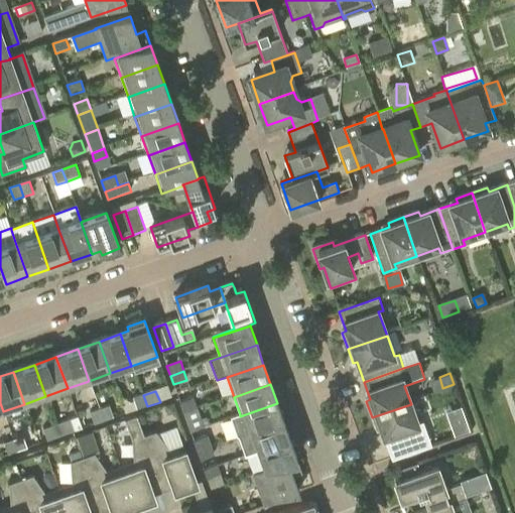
[(133,399),(137,410),(147,406),(143,395),(133,399)]
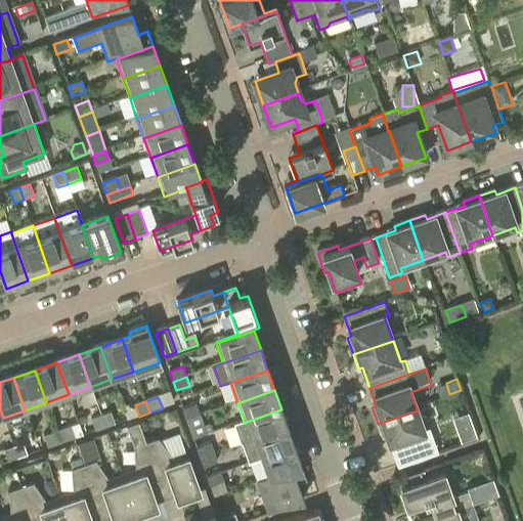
[(197,405),(183,409),(186,421),(200,416),(197,405)]
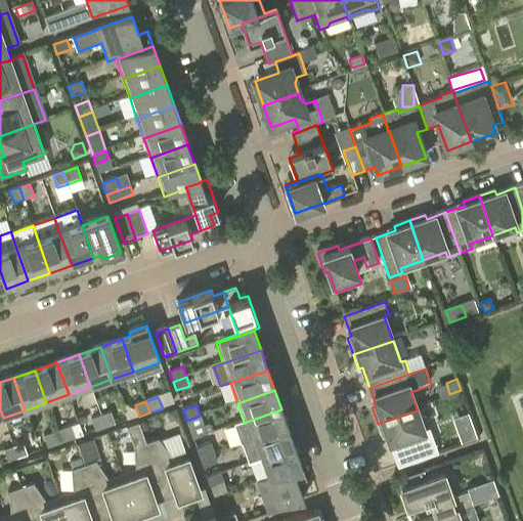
[(244,423),(244,421),(234,425),(242,445),(243,444),(251,441),(256,440),(289,429),(281,409),(244,423)]
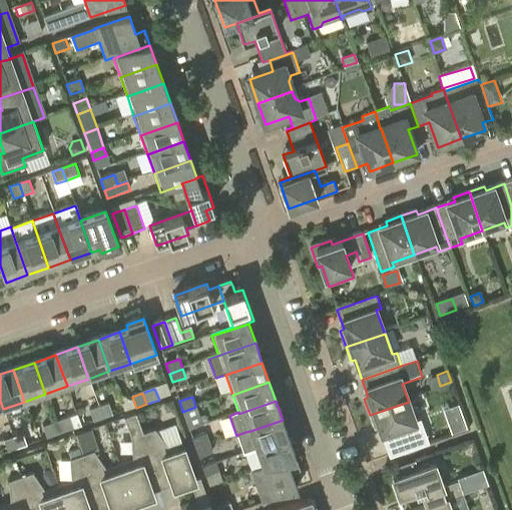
[(416,422),(409,402),(370,415),(375,429),(379,428),(390,458),(424,446),(420,435),(425,433),(421,420),(416,422)]
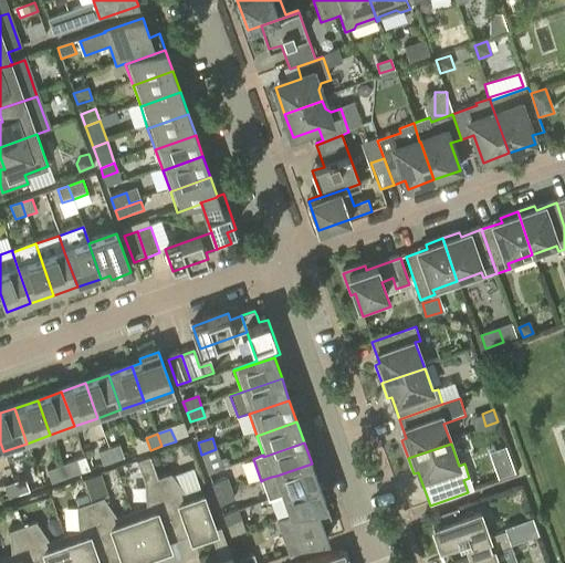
[(124,459),(119,447),(110,450),(114,464),(124,459)]
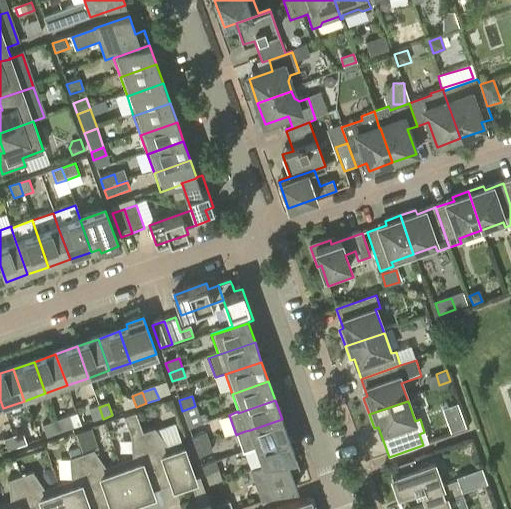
[(466,428),(458,405),(443,411),(451,434),(466,428)]
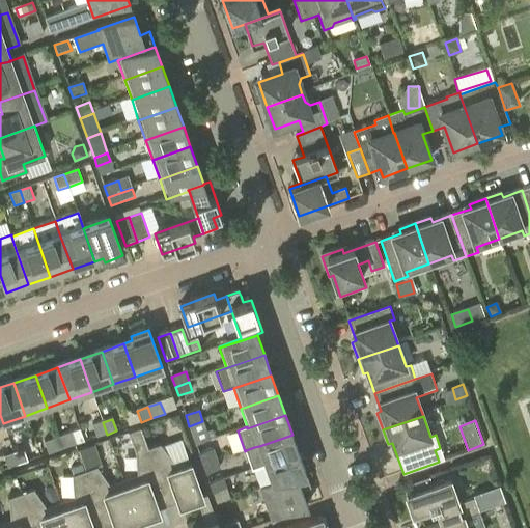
[(196,445),(210,441),(202,421),(189,426),(196,445)]
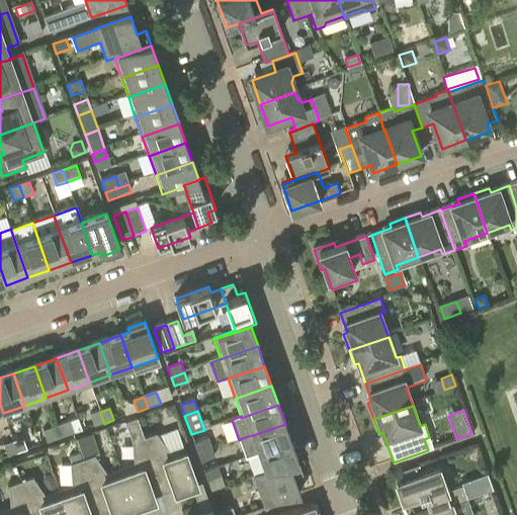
[(90,416),(95,427),(104,424),(100,412),(90,416)]
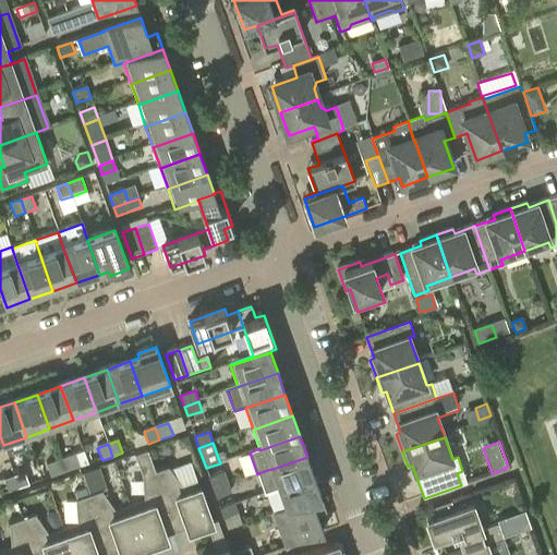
[(177,533),(155,472),(147,450),(134,456),(143,477),(144,501),(130,506),(145,549),(161,542),(160,539),(177,533)]
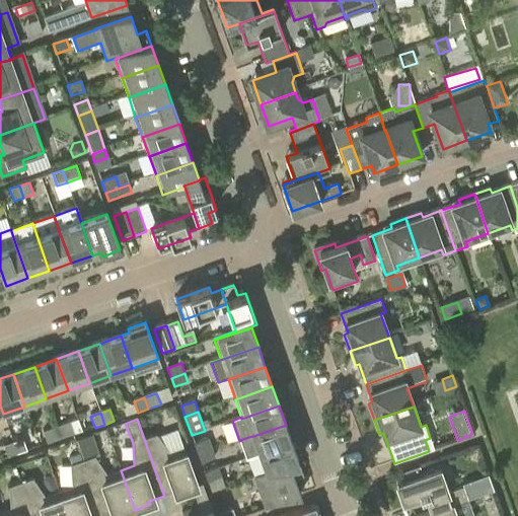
[(75,435),(71,424),(57,429),(61,440),(75,435)]
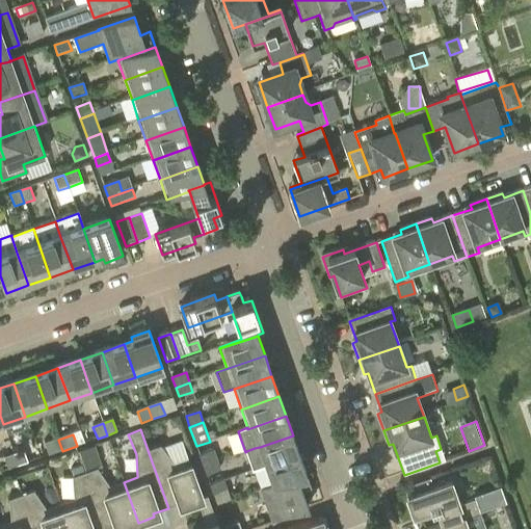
[(260,447),(255,448),(246,451),(253,471),(254,470),(266,466),(267,468),(300,456),(293,435),(260,447)]
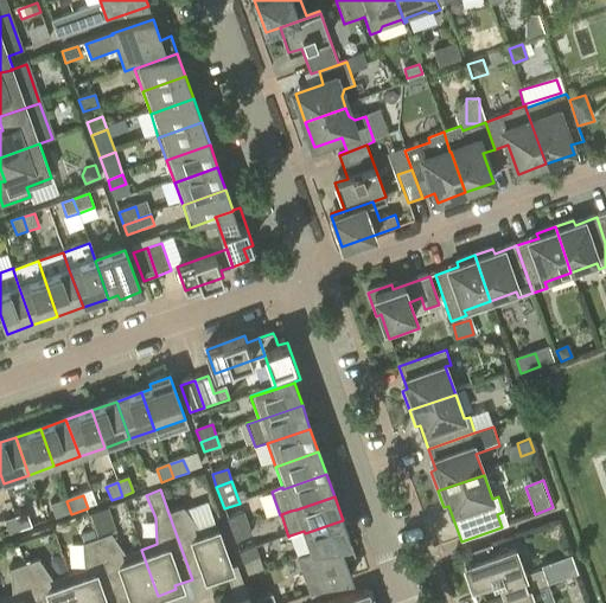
[(51,506),(56,519),(71,514),(67,501),(51,506)]
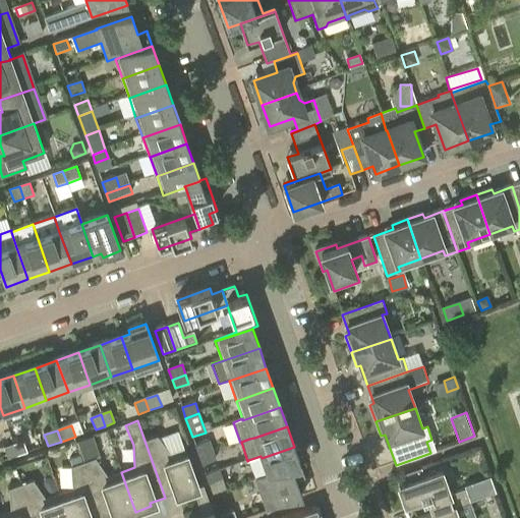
[(157,437),(145,441),(165,498),(181,492),(182,495),(193,492),(197,504),(208,500),(204,486),(197,488),(184,450),(170,455),(157,437)]
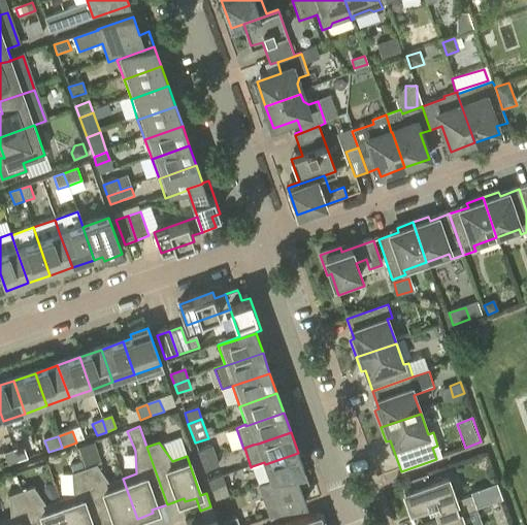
[(212,448),(198,453),(202,463),(216,458),(212,448)]
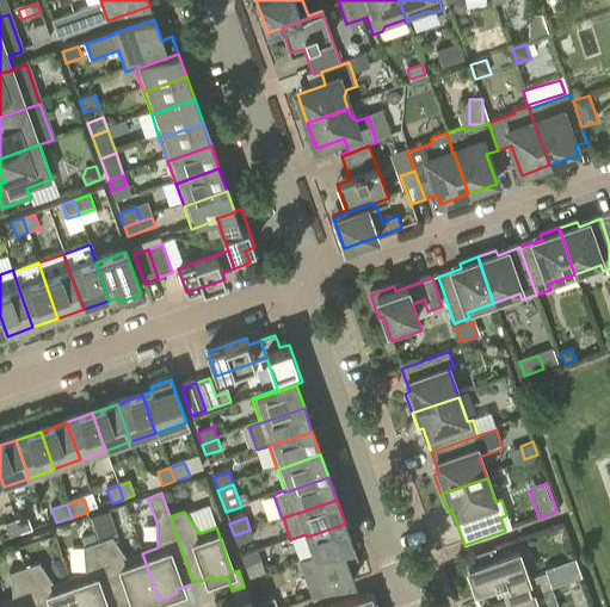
[(32,531),(29,519),(16,522),(20,536),(32,531)]
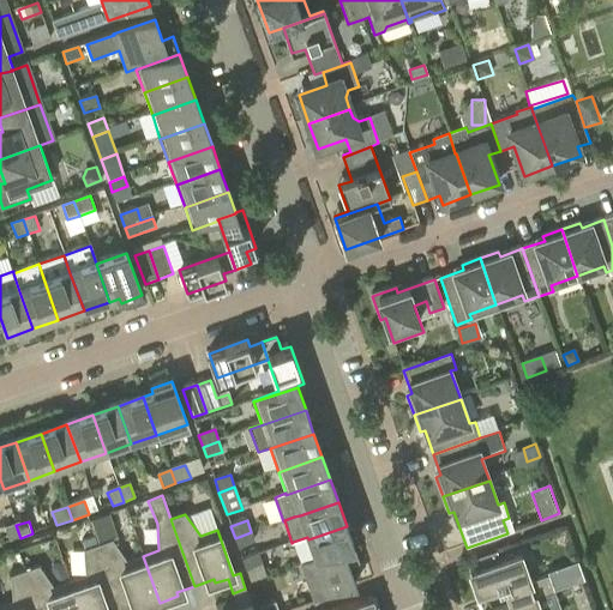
[(5,529),(10,542),(20,538),(16,525),(5,529)]
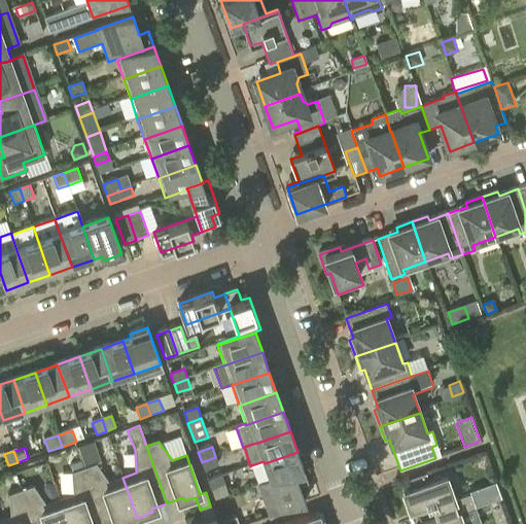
[(271,483),(304,472),(297,452),(265,463),(264,461),(251,465),(258,485),(259,486),(271,482),(271,483)]
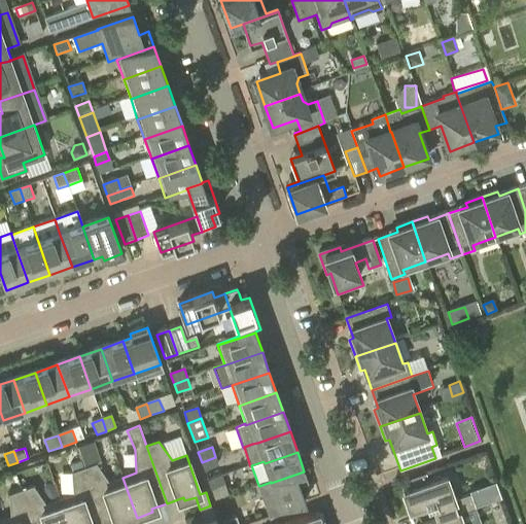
[(205,470),(218,466),(215,457),(202,462),(205,470)]
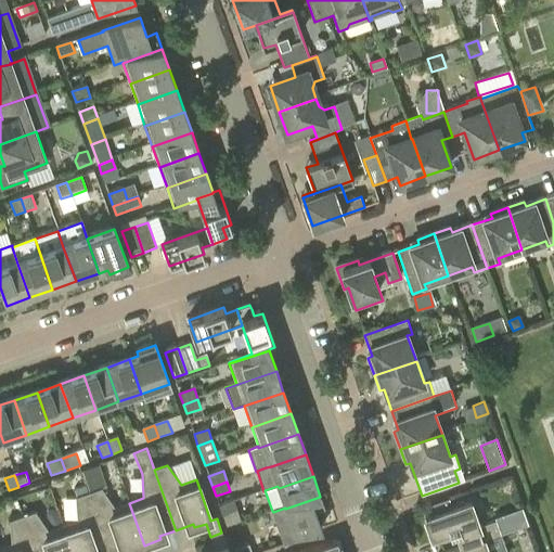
[(128,551),(144,546),(129,503),(114,508),(101,489),(88,493),(108,551),(116,551),(127,548),(128,551)]
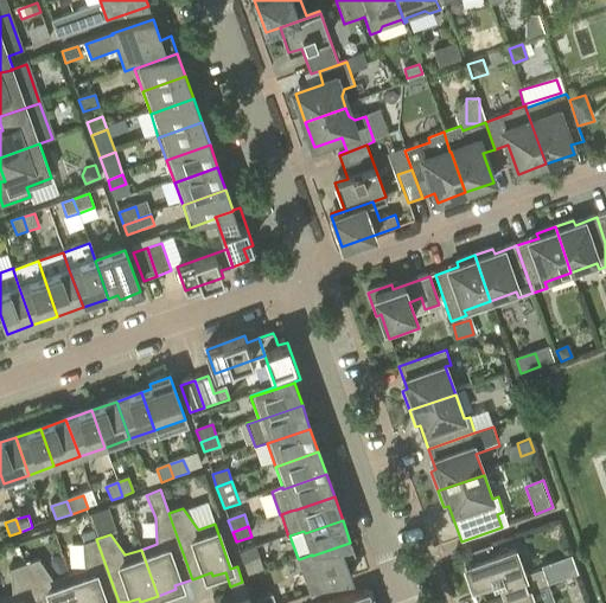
[(119,602),(96,539),(82,544),(84,569),(68,575),(78,602),(119,602)]
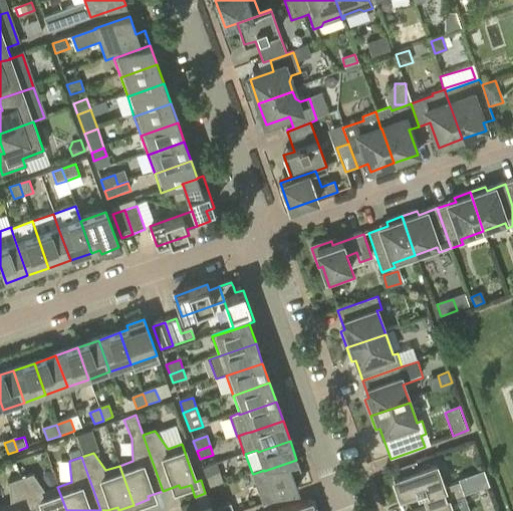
[(291,474),(301,471),(296,460),(264,471),(264,470),(253,474),(263,504),(298,492),(291,474)]
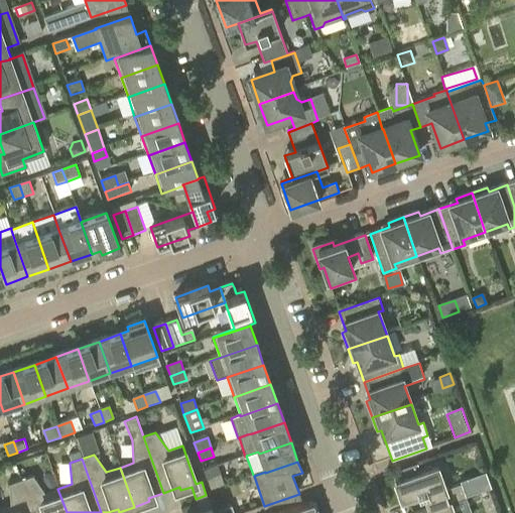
[(218,466),(204,471),(211,491),(224,487),(218,466)]
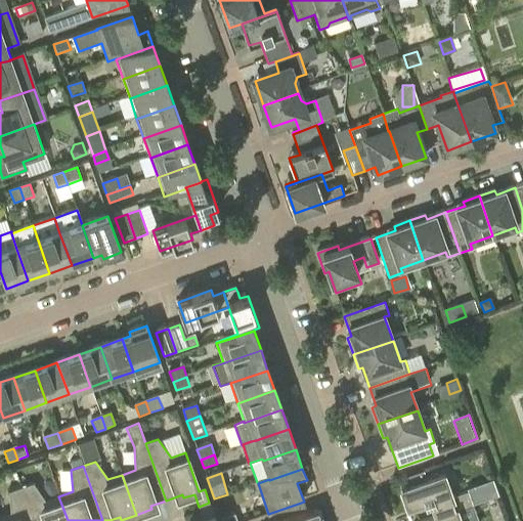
[(432,520),(456,512),(473,506),(468,492),(452,498),(444,476),(401,490),(409,515),(435,506),(438,517),(427,520),(432,520)]
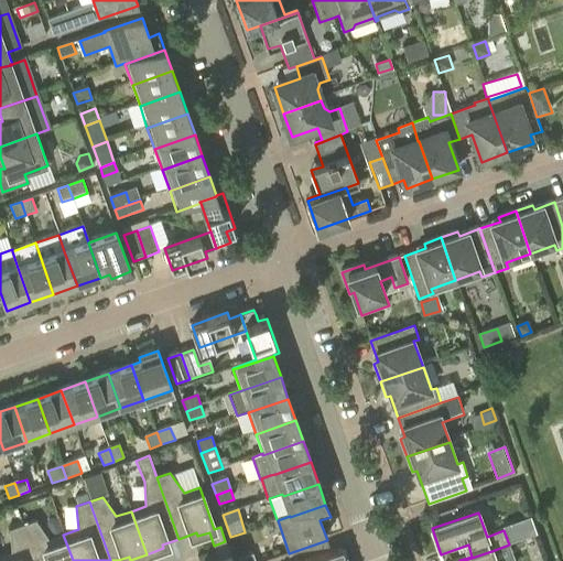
[(73,560),(63,535),(49,540),(35,521),(22,526),(34,560),(73,560)]
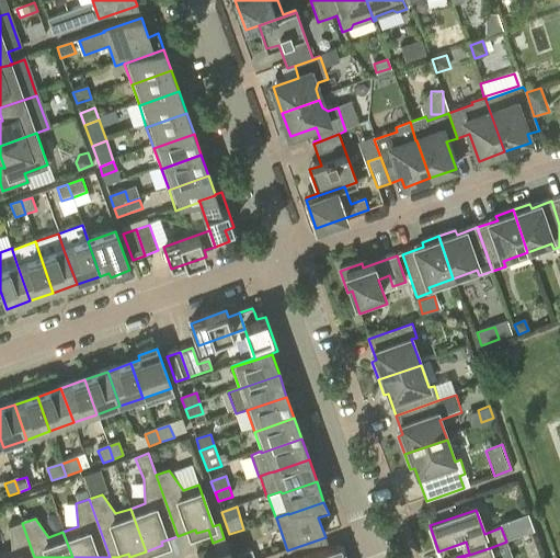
[(34,557),(22,523),(9,527),(11,550),(0,554),(0,557),(34,557)]
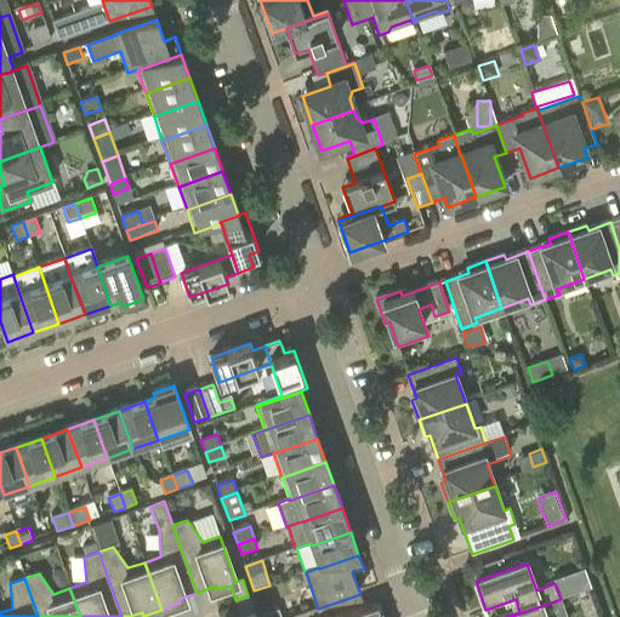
[(255,616),(248,595),(235,600),(240,615),(242,616),(255,616)]
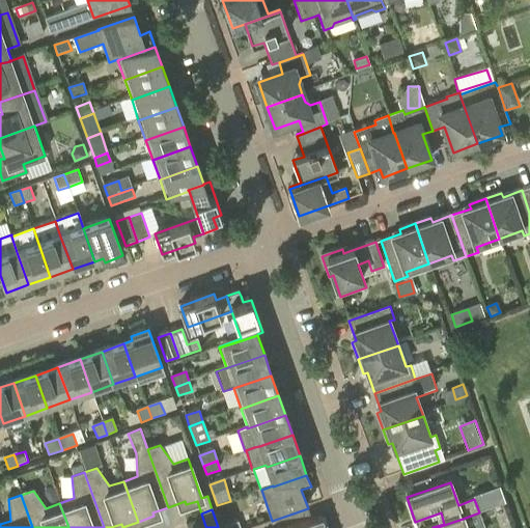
[(327,527),(324,517),(291,527),(327,527)]
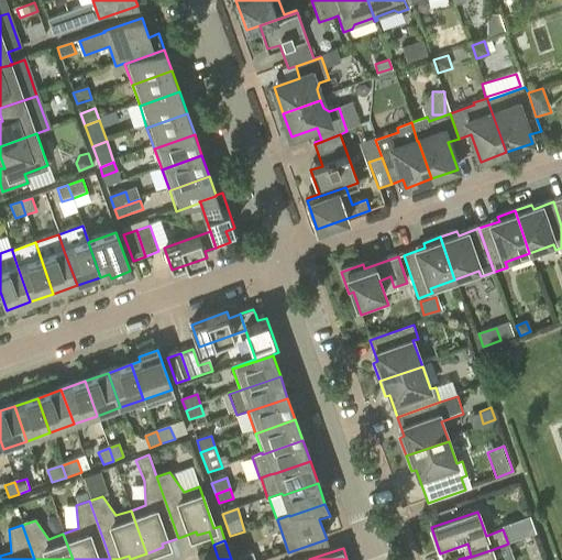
[(494,559),(491,550),(464,559),(494,559)]
